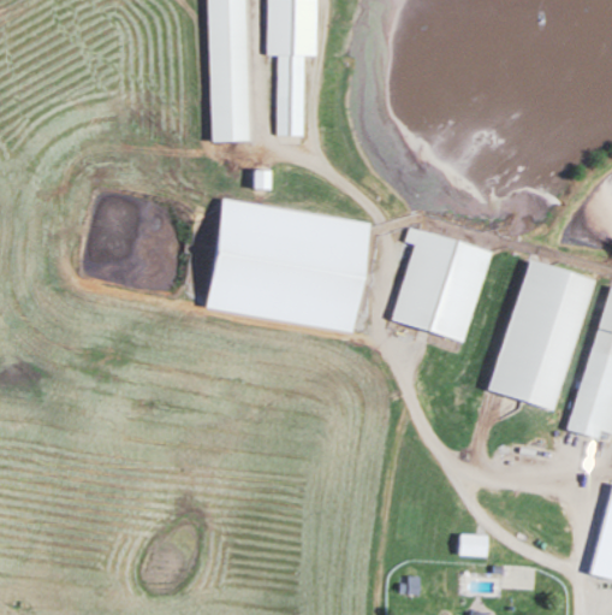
[(206,0),(209,141),(248,141),(244,0),(206,0)]
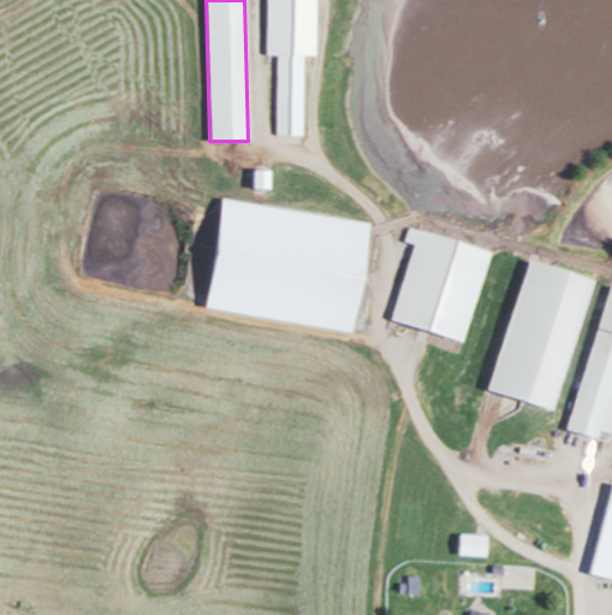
[(279,55),(278,135),(304,136),(306,55),(316,55),(318,0),(267,0),(267,54),(279,55)]
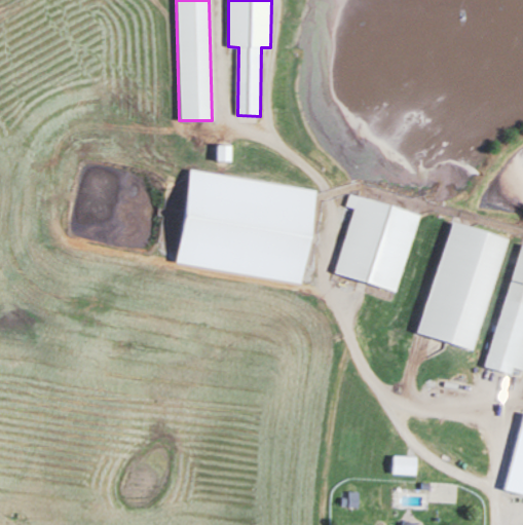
[(233,145),(216,145),(216,160),(233,160),(233,145)]
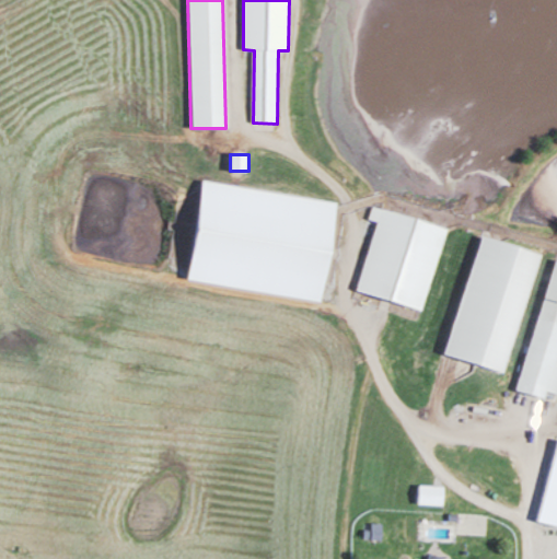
[(320,301),(335,201),(197,181),(182,280),(320,301)]
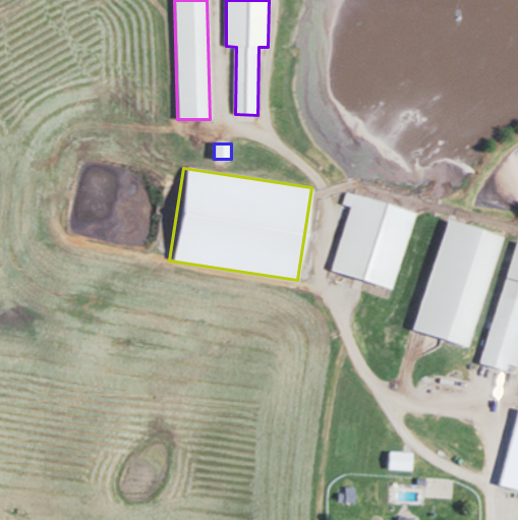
[(414,212),(346,192),(343,204),(350,206),(332,271),(393,288),(414,212)]
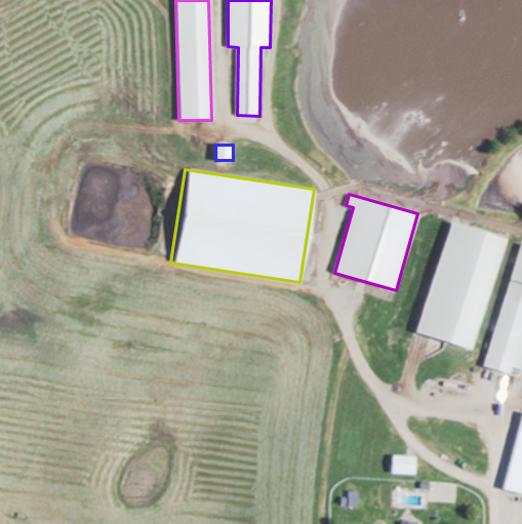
[(475,350),(505,237),(447,222),(416,333),(475,350)]
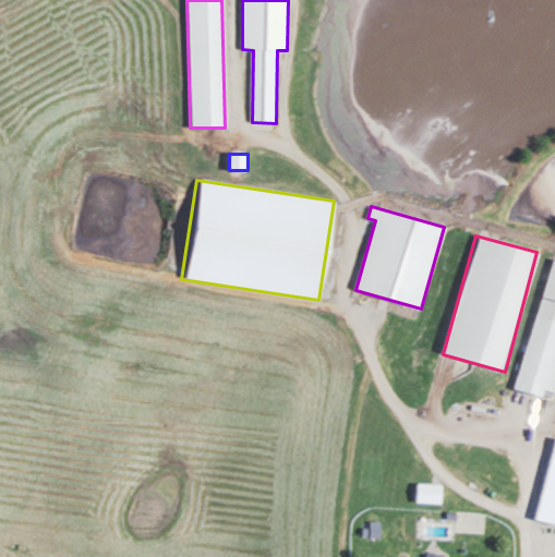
[(516,390),(542,397),(544,390),(554,392),(554,259),(549,258),(516,390)]
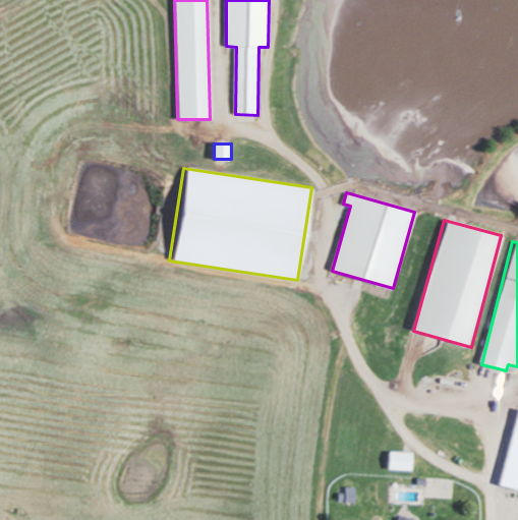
[(389,469),(415,470),(415,453),(389,452),(389,469)]
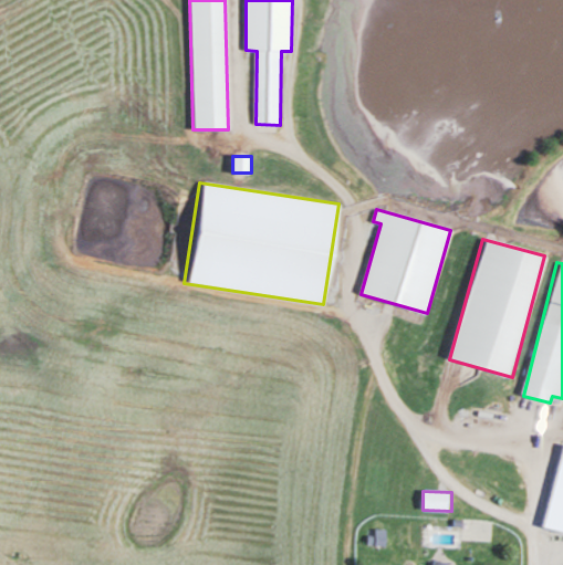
[(389,529),(378,529),(378,536),(373,536),(372,544),(388,545),(389,529)]
